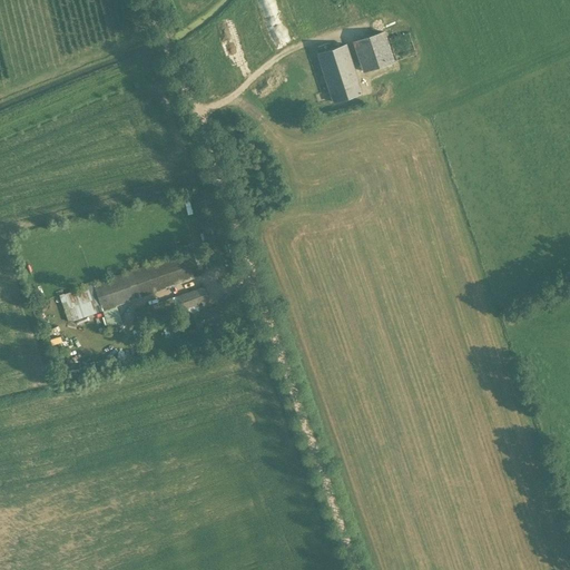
[(384,31),(353,41),(363,72),(394,61),(384,31)]
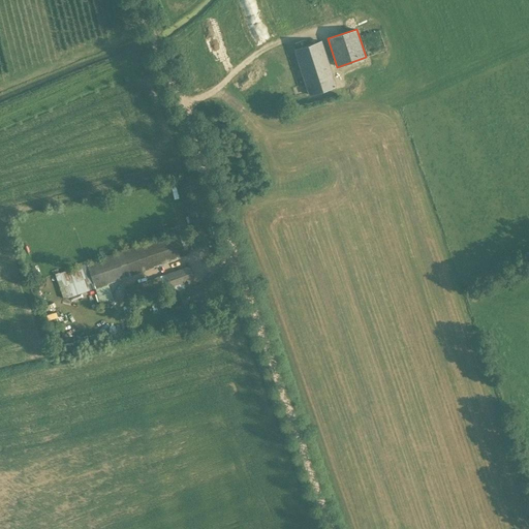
[(379,31),(362,37),(368,57),(386,52),(379,31)]
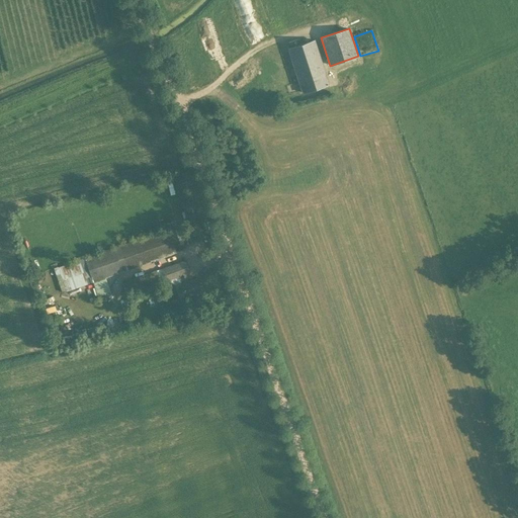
[(315,40),(288,50),(296,74),(303,93),(328,84),(315,40)]
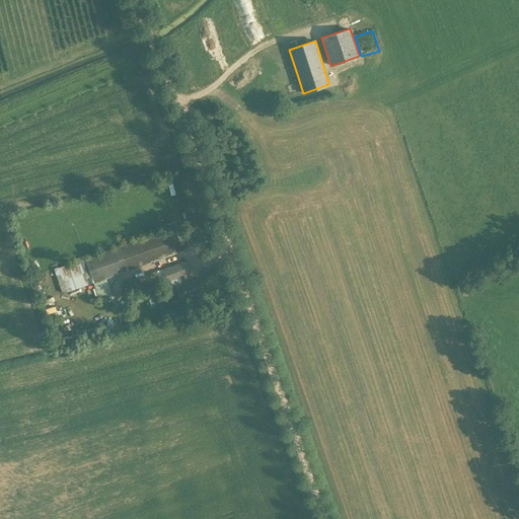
[(79,288),(93,283),(182,251),(174,226),(90,256),(71,264),(79,288)]
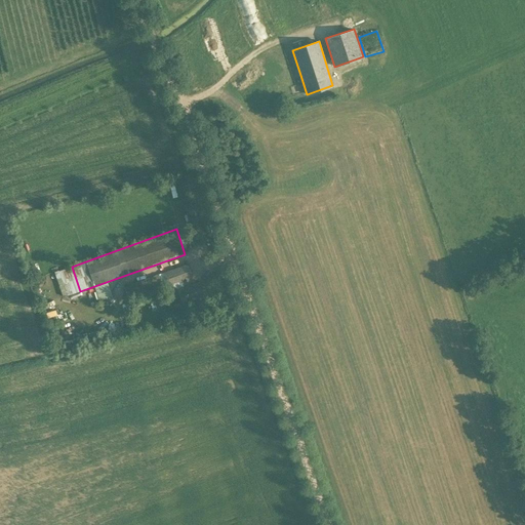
[(168,286),(184,281),(186,287),(184,287),(189,301),(190,300),(191,304),(198,301),(197,298),(205,295),(200,282),(191,285),(189,279),(193,277),(188,264),(163,272),(125,286),(129,298),(168,285),(168,286)]
